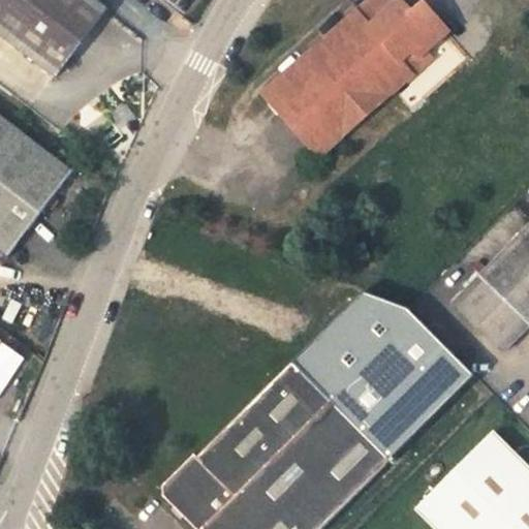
[(0,0),(0,34),(57,78),(106,12),(91,0),(0,0)]
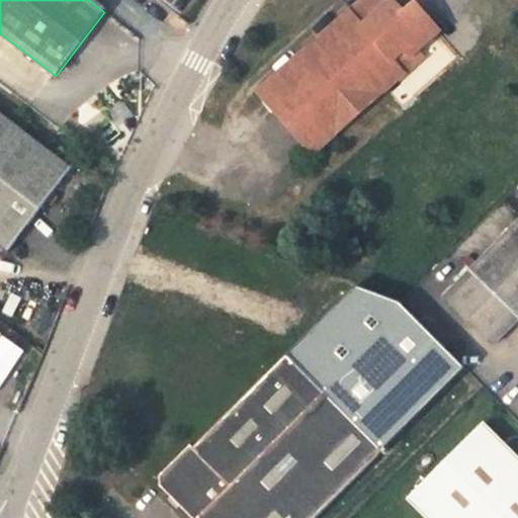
[(392,13),(379,0),(363,0),(257,93),(312,155),(421,58),(415,51),(437,31),(416,7),(410,7),(402,13),(398,9),(392,13)]
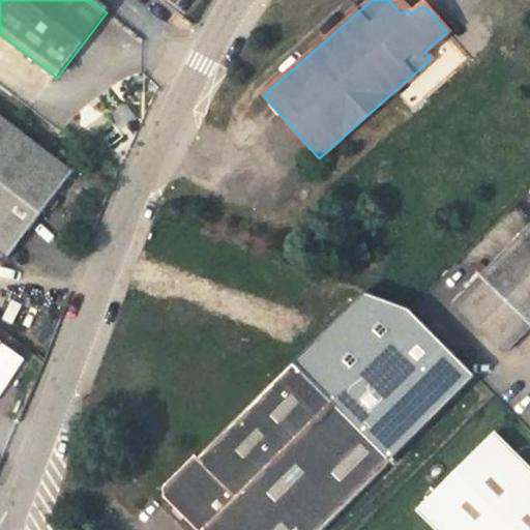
[(0,118),(0,252),(7,258),(28,231),(71,174),(0,118)]
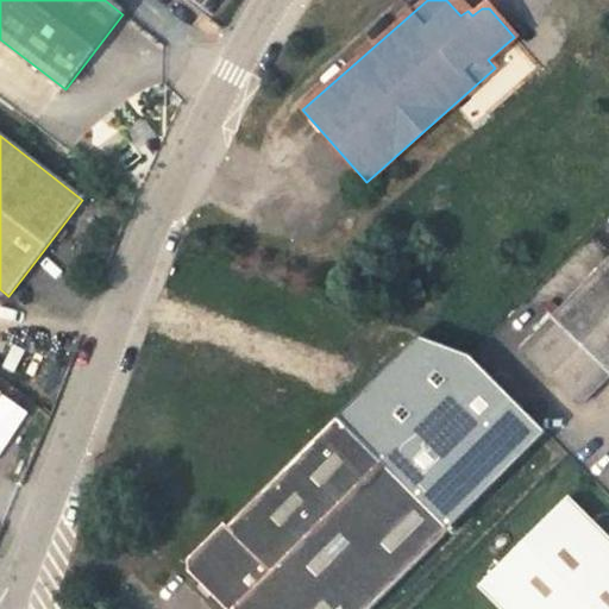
[(608,261),(521,351),(579,407),(608,376),(608,261)]
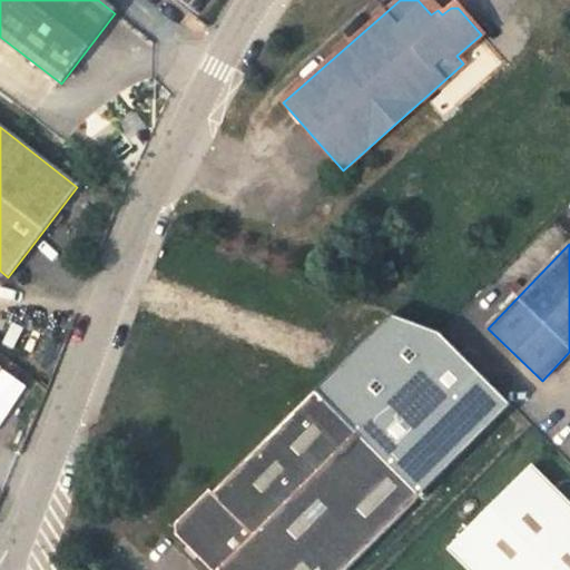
[(315,391),(420,498),(512,406),(439,333),(391,316),(315,391)]
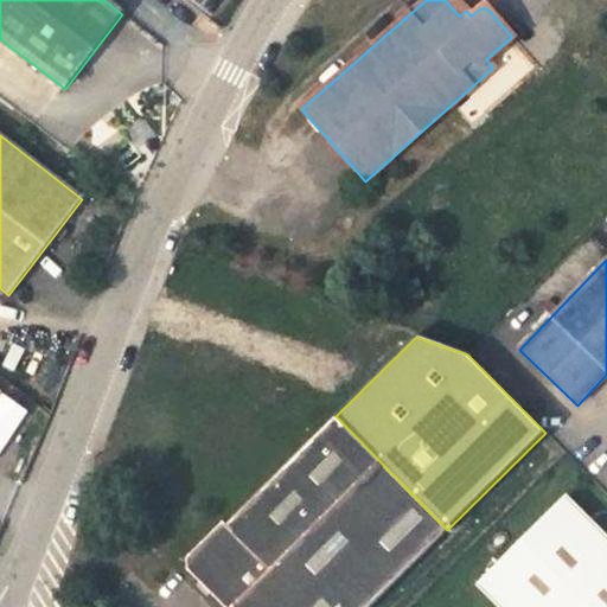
[(370,606),(447,530),(336,416),(227,525),(223,522),(186,557),(186,570),(223,606),(370,606)]
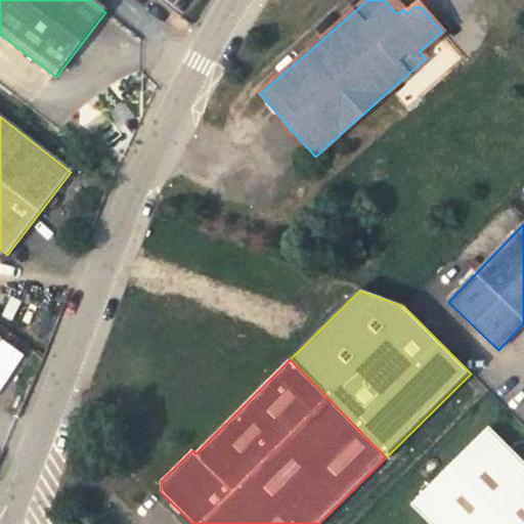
[(523,523),(523,464),(489,429),(411,505),(430,523),(523,523)]
